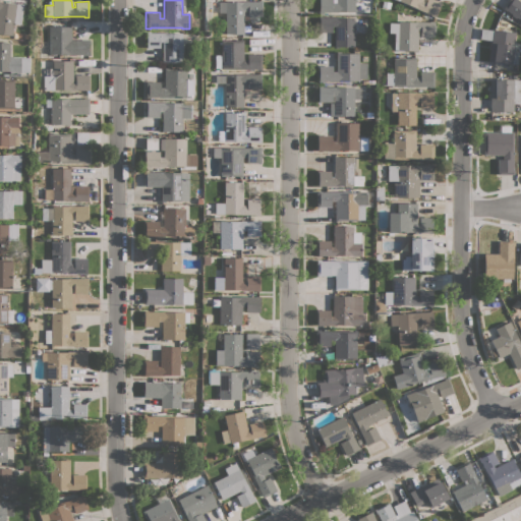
[(226,13),(212,13),(213,1),(243,2),(243,1),(257,1),(257,0),(262,0),(262,16),(249,16),(249,21),(244,21),(243,34),(226,34),(226,13)]
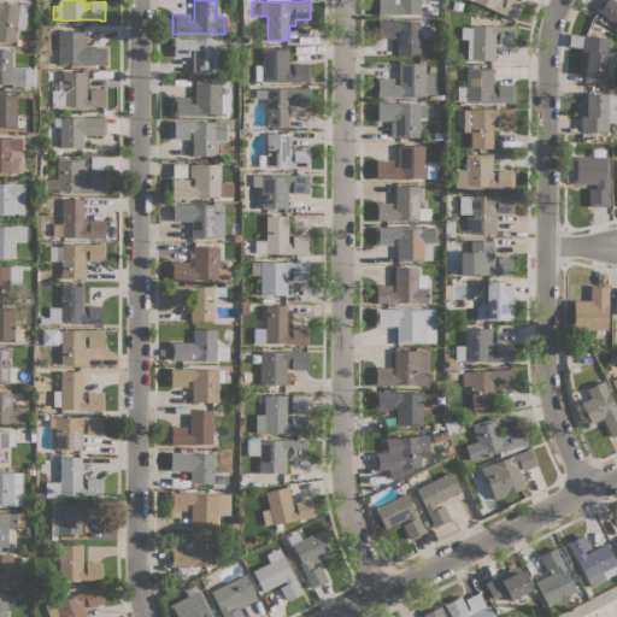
[(377,0),(393,0),(393,4),(398,4),(398,0),(419,0),(419,3),(439,3),(439,13),(419,13),(419,15),(400,15),(382,15),(382,16),(377,15),(377,0)]
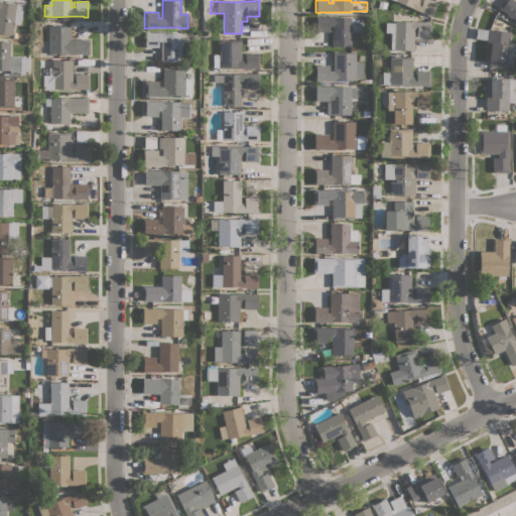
[(418,0),(421,2),(421,0),(429,0),(436,3),(434,8),(433,7),(432,12),(430,17),(425,15),(426,14),(392,0),(418,0)]
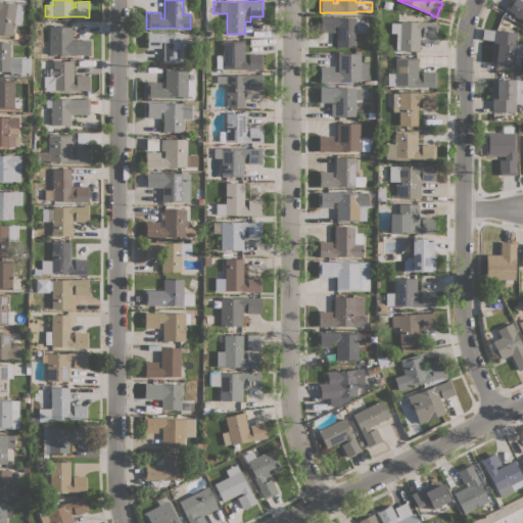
[(522,19),(518,16),(517,18),(513,15),(513,14),(507,9),(509,7),(507,6),(511,0),(519,0),(522,2),(522,7),(522,9),(522,19)]
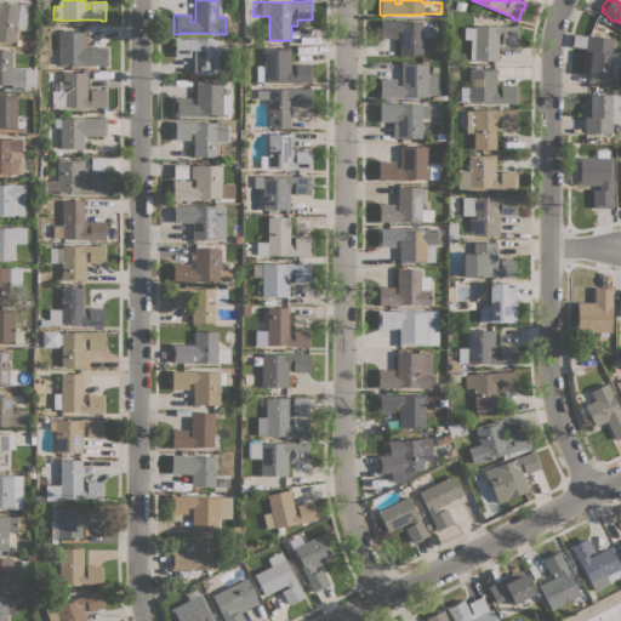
[(0,40),(0,1),(18,5),(18,4),(27,5),(23,29),(15,28),(13,43),(0,40)]
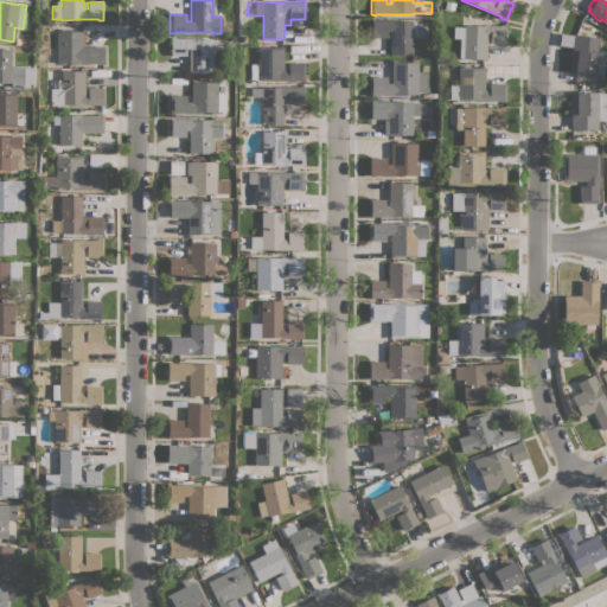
[(395,55),(395,56),(389,56),(390,31),(387,31),(387,38),(370,38),(370,33),(369,32),(369,24),(370,24),(370,19),(375,19),(375,20),(390,20),(413,21),(423,21),(423,39),(413,39),(413,55),(395,55)]
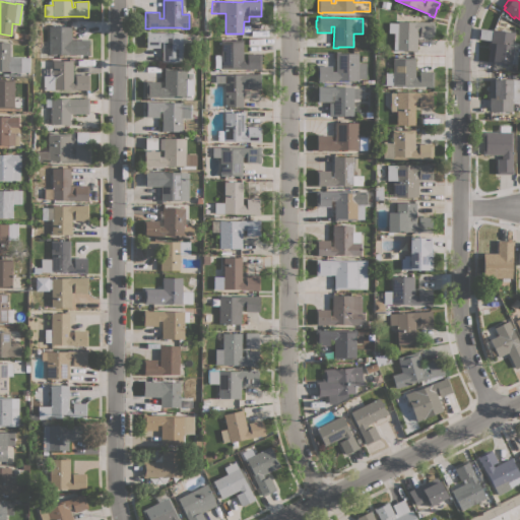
[(394,33),(388,33),(388,22),(397,23),(397,21),(415,22),(415,21),(428,22),(428,21),(433,21),(433,25),(434,25),(434,34),(433,34),(433,38),(419,37),(419,30),(416,30),(416,52),(412,52),(412,51),(393,50),(394,33)]
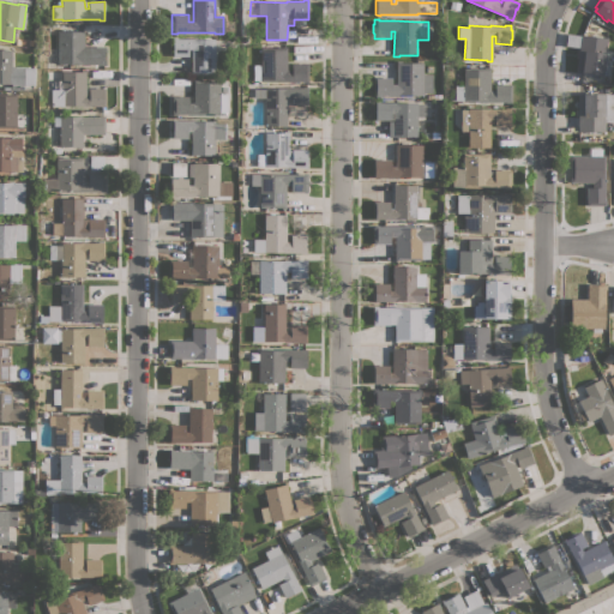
[(84,31),(84,46),(104,47),(104,60),(106,60),(106,65),(101,65),(88,65),(84,65),(84,64),(58,64),(58,30),(84,31)]
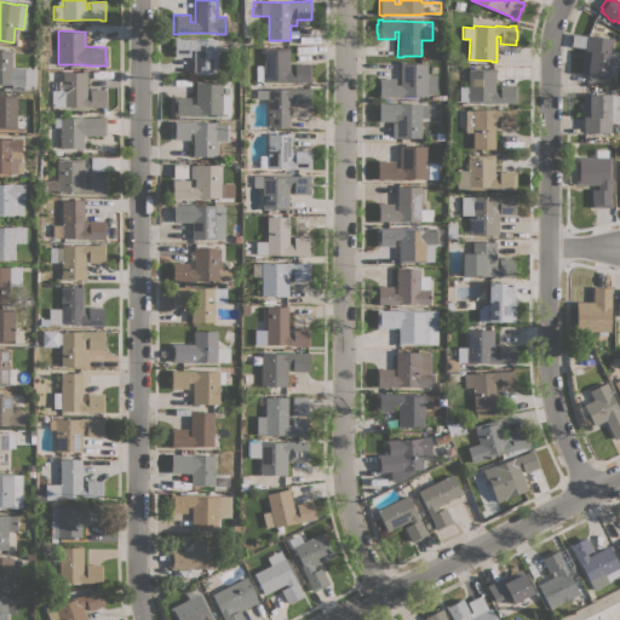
[(585,49),(570,46),(573,34),(586,36),(586,35),(613,39),(610,61),(618,62),(616,78),(608,76),(581,73),(585,49)]
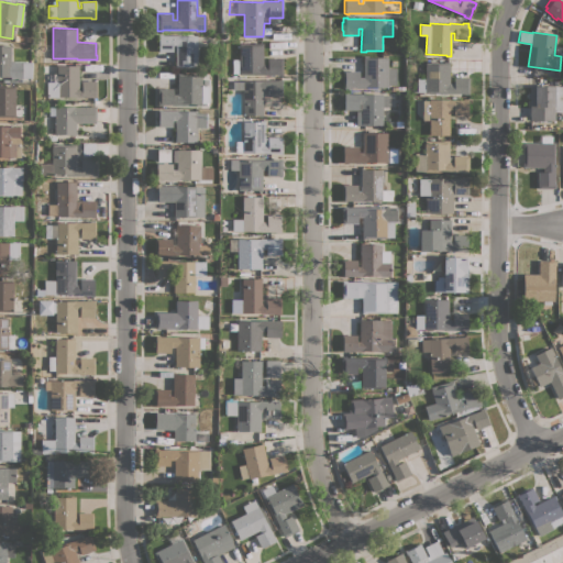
[(175,67),(175,45),(173,45),(173,52),(158,52),(158,34),(162,34),(162,35),(177,35),(177,36),(197,36),(197,67),(175,67)]
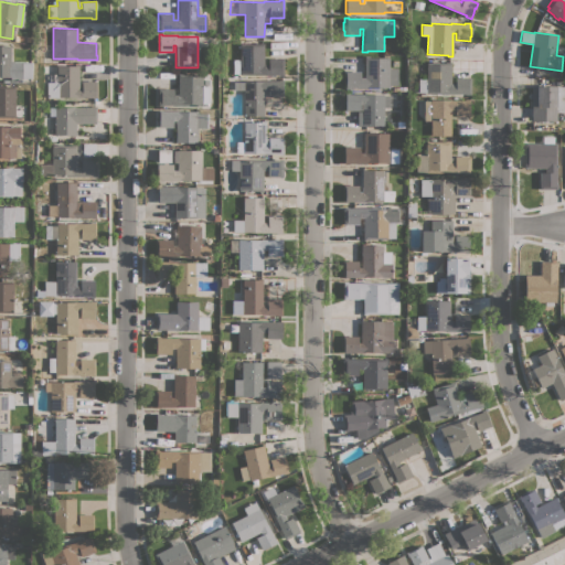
[(284,76),(279,76),(279,75),(240,75),(240,74),(233,74),(233,60),(240,60),(240,44),(246,44),(246,41),(260,41),(260,43),(264,43),(264,64),(268,64),(268,59),(284,59),(284,76)]
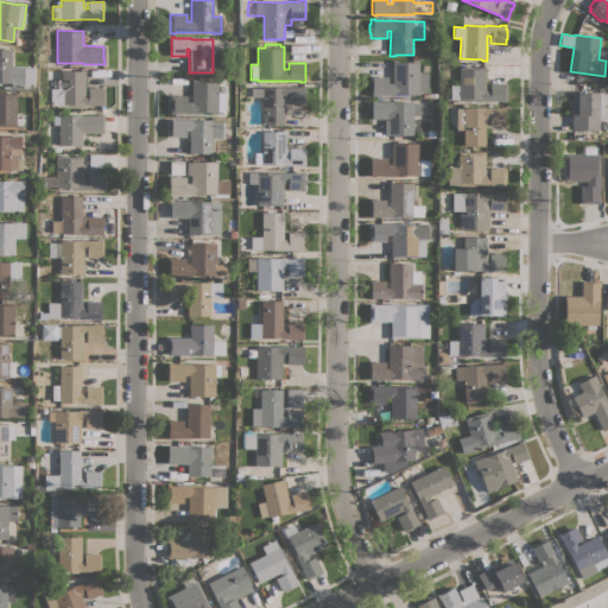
[(0,49),(11,49),(11,67),(24,67),(24,68),(33,68),(33,84),(21,84),(21,88),(0,88),(0,86),(10,86),(10,83),(0,83),(0,49)]
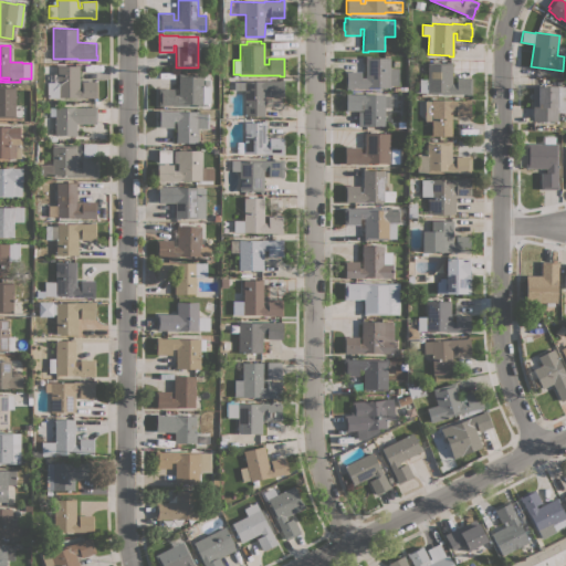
[(389,69),(398,69),(398,85),(390,85),(390,87),(378,87),(378,88),(373,88),(373,87),(371,87),(371,88),(368,88),(368,87),(367,87),(367,88),(350,88),(345,88),(345,84),(346,84),(346,75),(345,75),(345,72),(360,72),(360,77),(365,77),(365,56),(370,56),(370,58),(389,58),(389,69)]
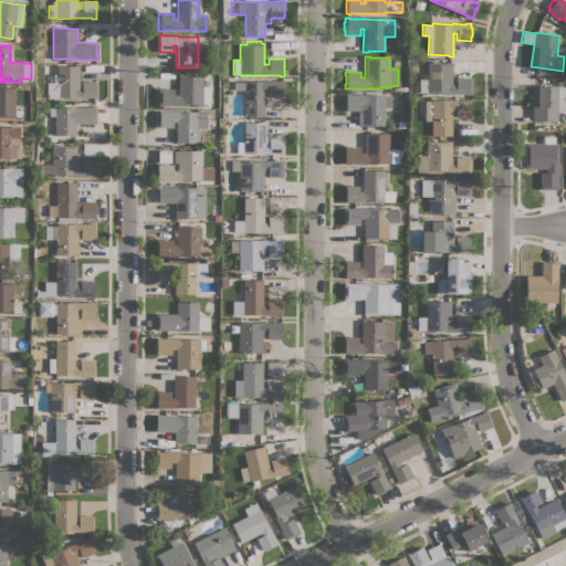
[(427,94),(427,93),(419,93),(419,79),(427,79),(427,62),(444,63),(444,62),(451,62),(451,83),(456,84),(456,77),(471,77),(471,95),(427,94)]
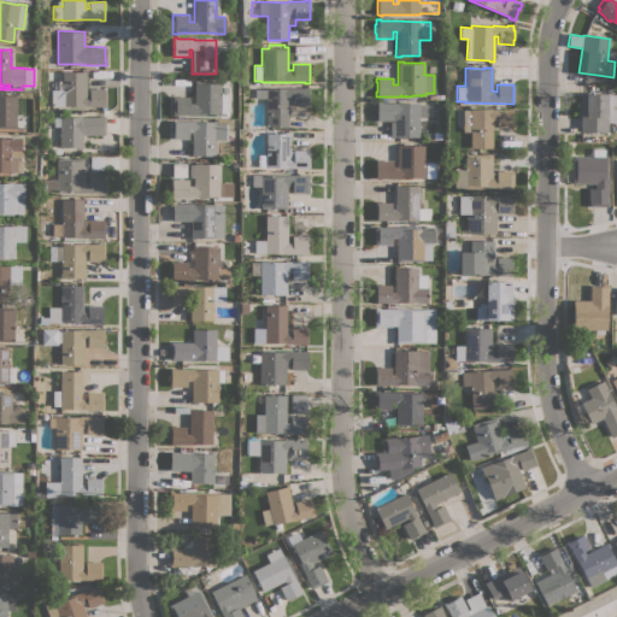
[(52,89),(63,89),(63,72),(82,72),(82,70),(86,70),(86,95),(89,95),(89,89),(105,89),(105,107),(100,107),(82,107),(82,106),(64,106),(52,106),(52,89)]
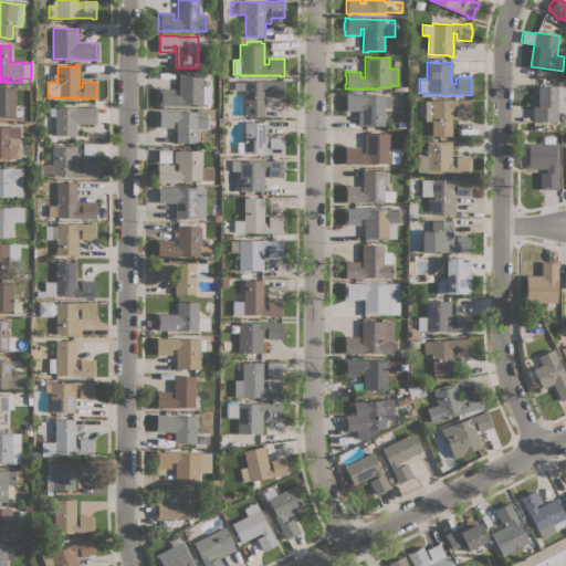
[(158,88),(174,88),(174,95),(178,95),(178,73),(182,74),(202,75),(202,86),(209,86),(208,104),(202,104),(202,106),(163,105),(163,106),(158,106),(158,88)]
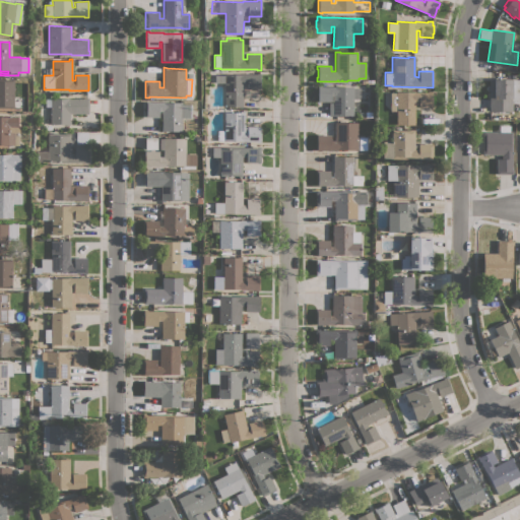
[(225,83),(215,83),(215,75),(224,75),(224,74),(242,74),(257,74),(257,73),(261,73),(260,89),(247,89),(247,83),(243,83),(243,108),(239,108),(239,107),(224,107),(225,83)]
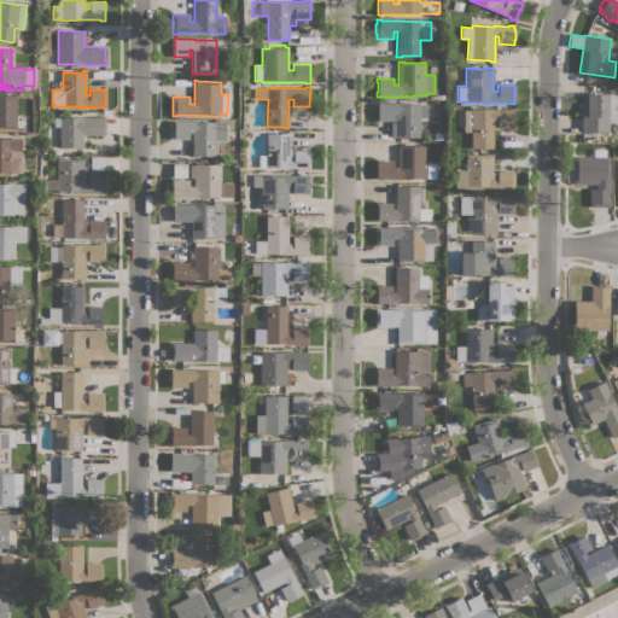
[(0,128),(0,94),(16,94),(16,128),(0,128)]
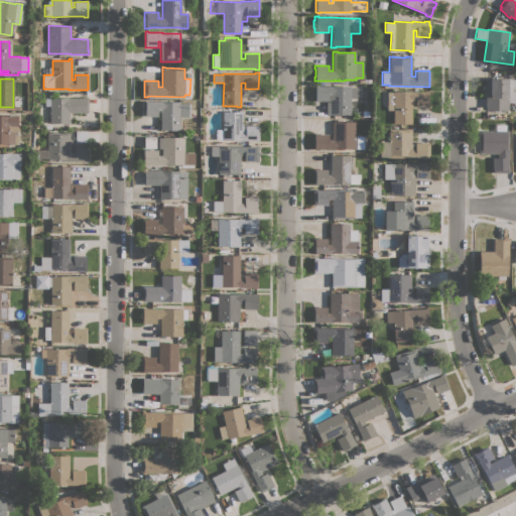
[(515,79),(515,102),(508,102),(508,111),(485,111),(485,79),(515,79)]
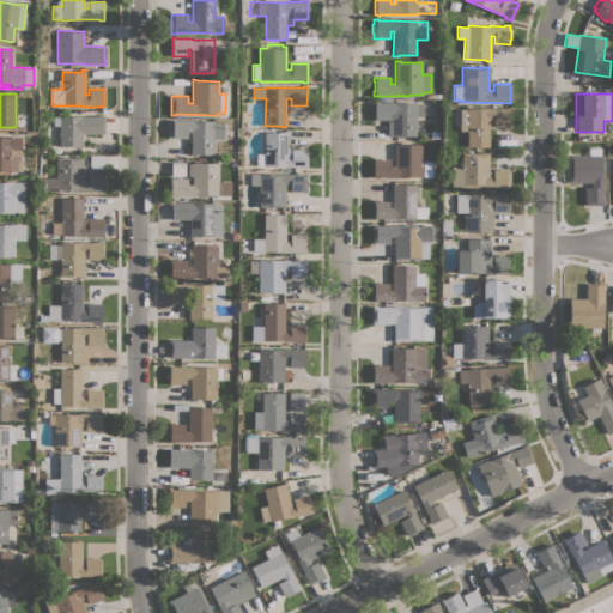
[(388,137),(388,120),(375,120),(375,101),(378,102),(394,102),(394,103),(417,103),(424,103),(424,116),(417,116),(416,137),(388,137)]
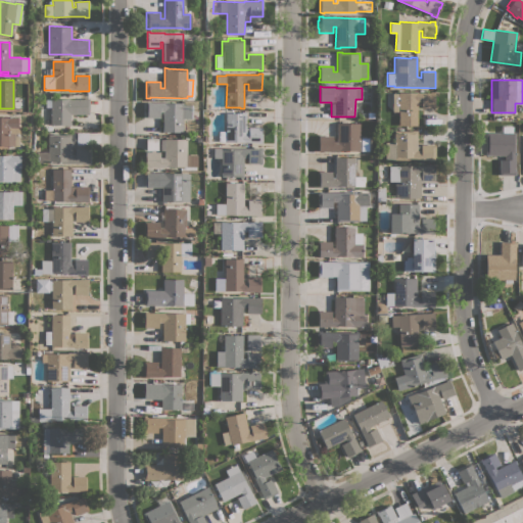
[(429,93),(429,92),(434,92),(434,107),(421,107),(421,101),(417,101),(417,126),(398,126),(398,111),(392,111),(392,93),(398,93),(398,92),(429,93)]
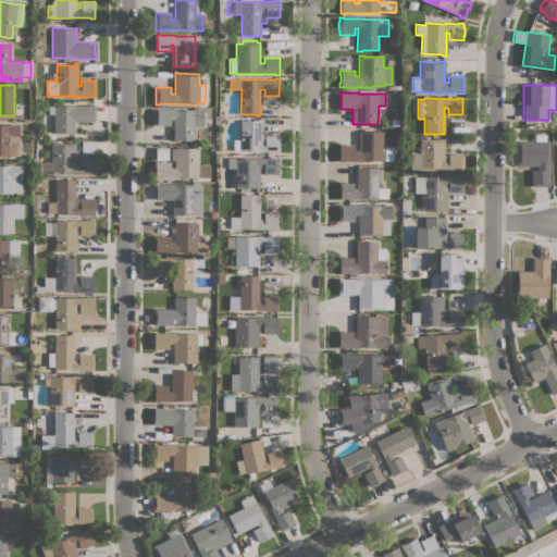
[(91,106),(91,104),(95,104),(95,122),(75,122),(74,134),(56,134),(56,138),(48,138),(48,134),(53,134),(54,114),(49,114),(49,106),(53,106),(53,104),(91,106)]
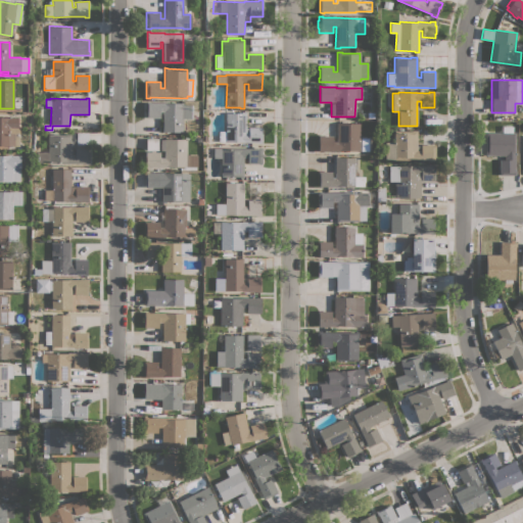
[(162,111),(159,111),(159,117),(146,117),(146,102),(150,102),(163,103),(182,103),(182,105),(192,105),(192,119),(182,119),(182,133),(162,132),(162,111)]
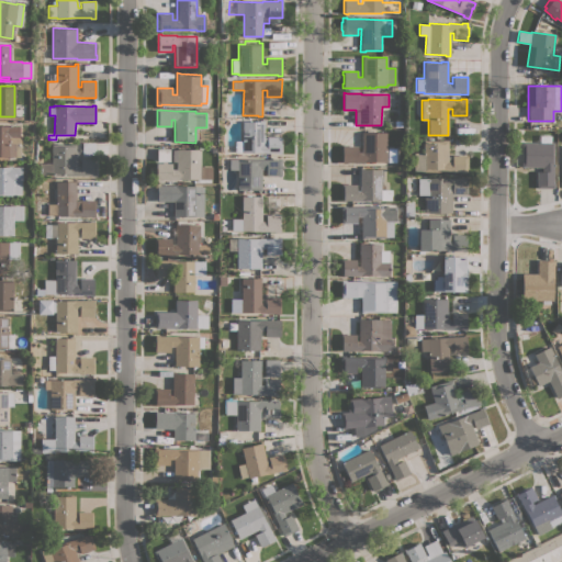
[(235,141),(243,141),(243,121),(259,122),(259,120),(265,120),(265,137),(267,138),(267,136),(282,137),(282,154),(278,154),(235,153),(235,141)]
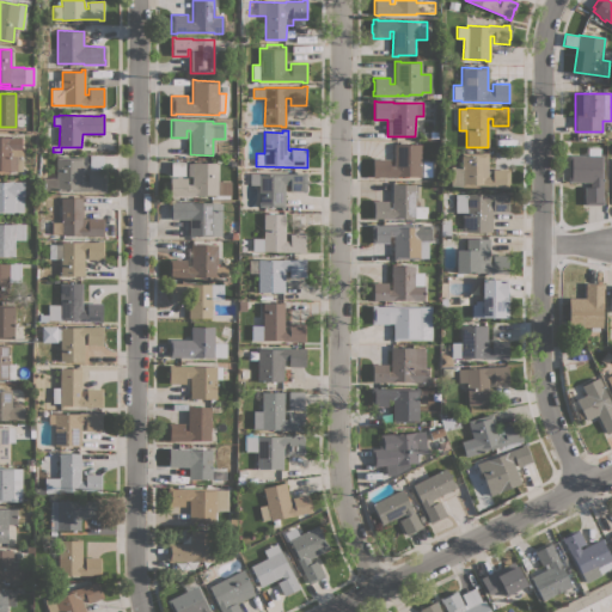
[(0,171),(0,138),(10,138),(10,136),(20,136),(20,150),(10,150),(10,155),(22,155),(22,171),(0,171)]
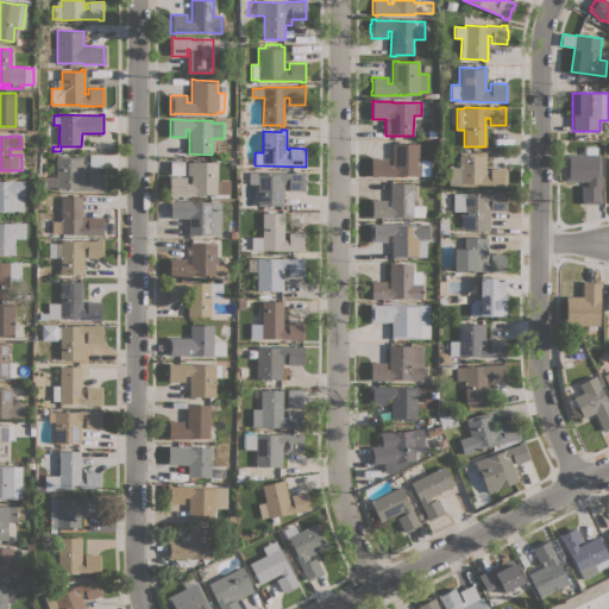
[(419,144),(418,176),(394,176),(376,176),(376,177),(370,177),(370,158),(387,158),(387,164),(391,165),(391,143),(419,144)]
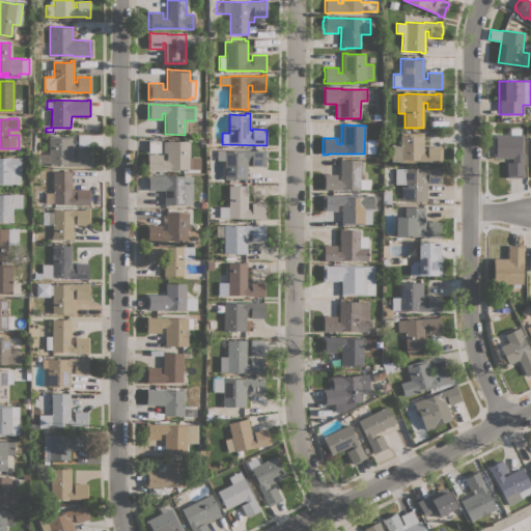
[(391,144),(400,144),(400,133),(418,133),(418,132),(423,132),(423,148),(427,148),(427,146),(442,146),(442,163),(436,163),(391,162),(391,144)]
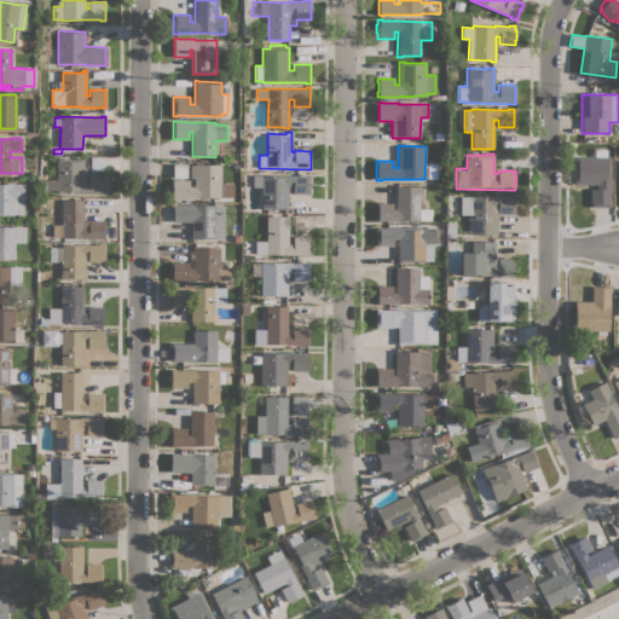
[(104,172),(91,172),(91,157),(104,157),(104,172)]
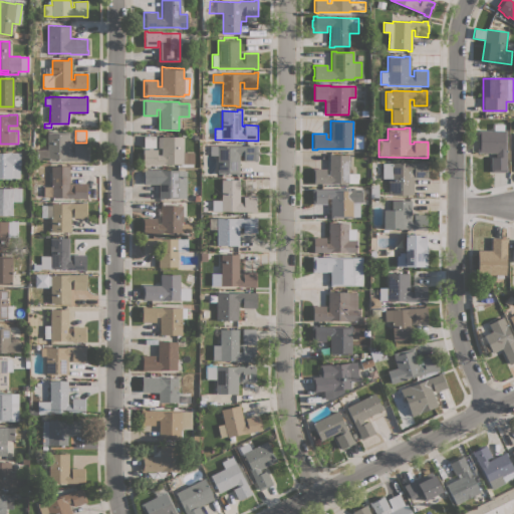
[(506,131),(506,168),(506,172),(491,172),(491,157),(496,157),(496,153),(477,153),(477,149),(477,131),(506,131)]
